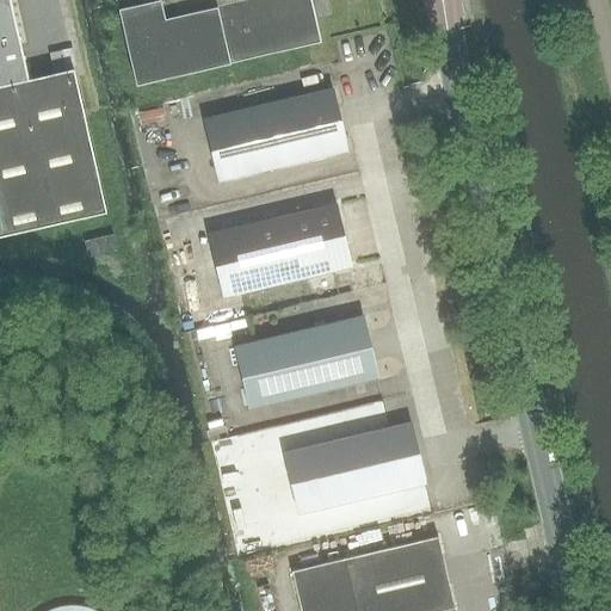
[(0,0),(0,236),(106,213),(74,69),(29,80),(10,0),(0,0)]
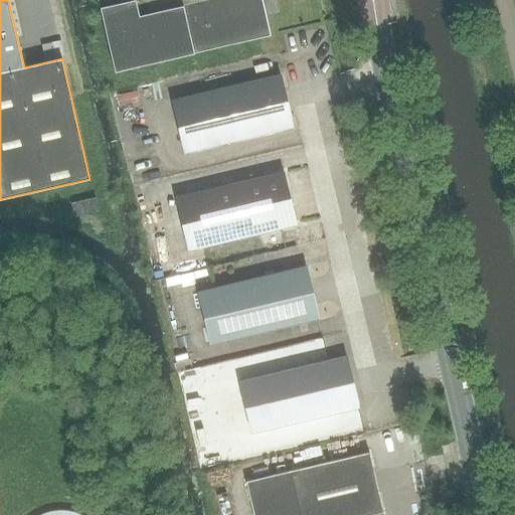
[(98,0),(115,70),(271,34),(262,0),(98,0)]
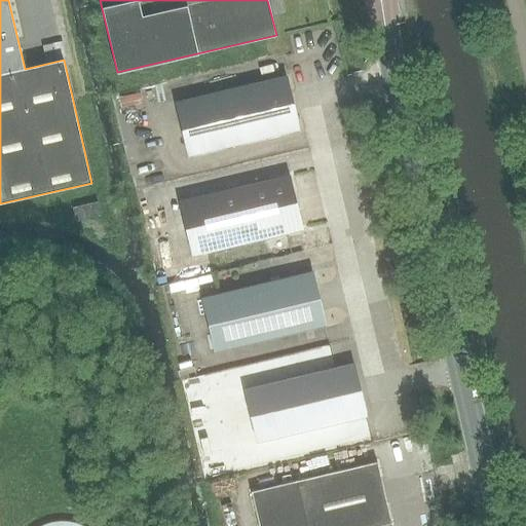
[(286,77),(176,103),(188,156),(298,130),(286,77)]
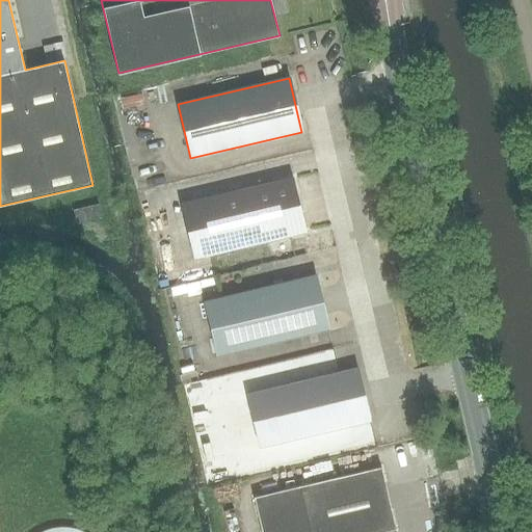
[(194,259),(306,232),(292,179),(181,205),(194,259)]
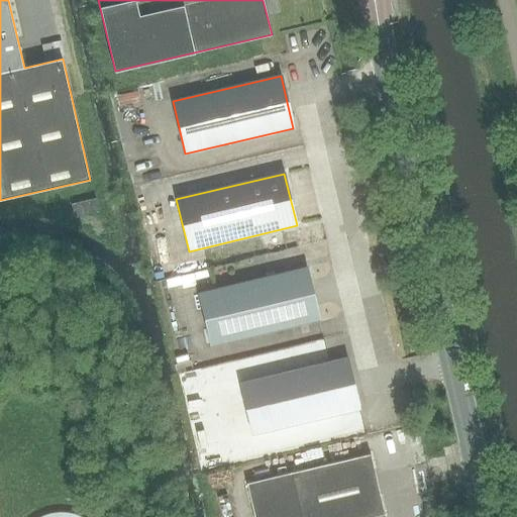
[(74,217),(99,210),(96,198),(71,204),(74,217)]
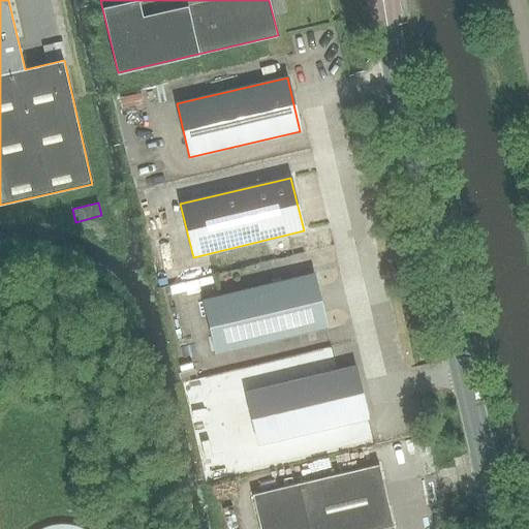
[(313,274),(203,301),(216,353),(327,328),(313,274)]
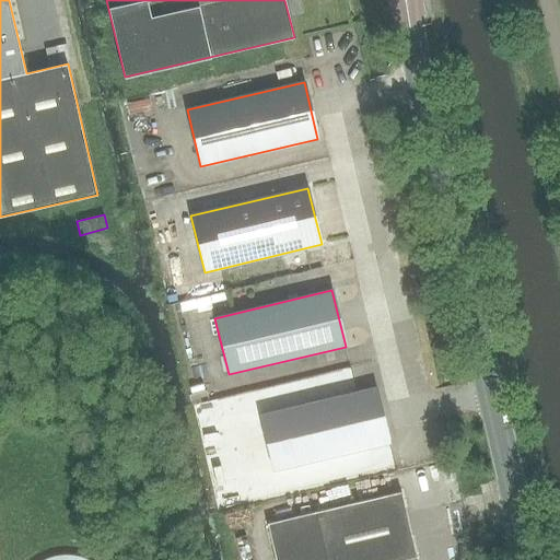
[(272,471),(389,444),(376,387),(259,415),(272,471)]
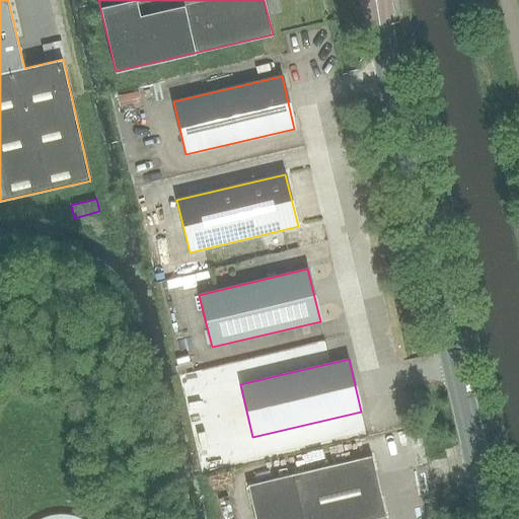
[(254,518),(374,518),(385,517),(371,456),(291,475),(247,486),(254,518)]
